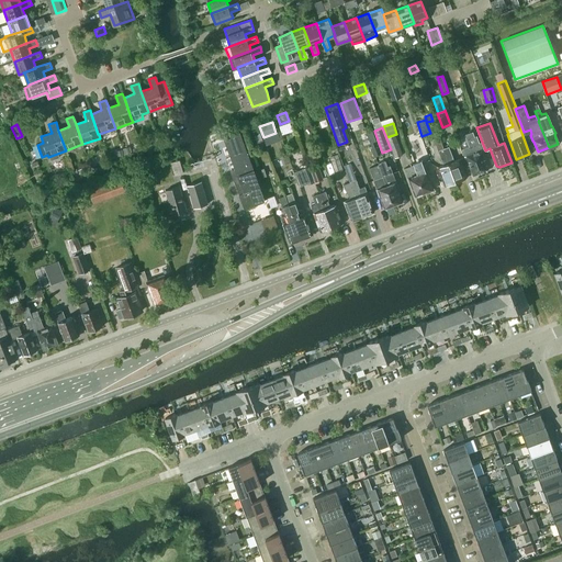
[(263,139),(259,128),(247,133),(251,145),(263,139)]
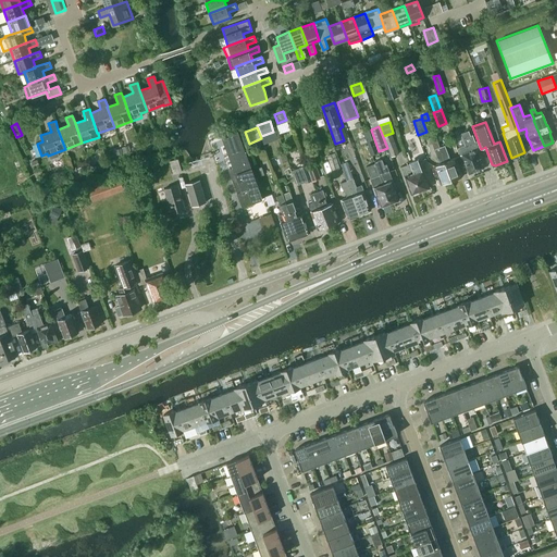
[(262,198),(242,146),(236,131),(222,136),(233,166),(227,169),(237,193),(239,193),(244,205),(262,198)]
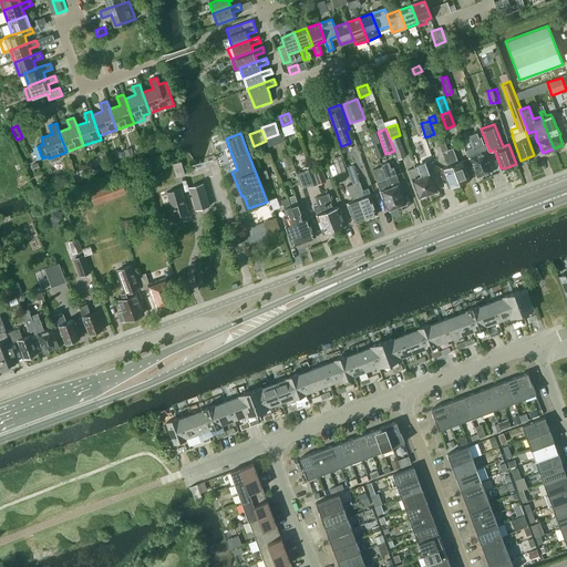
[(488,161),(485,152),(488,151),(485,143),(483,144),(481,136),(478,137),(476,133),(468,135),(473,147),(465,150),(472,167),(474,166),(478,177),(485,174),(485,175),(491,173),(486,162),(488,161)]
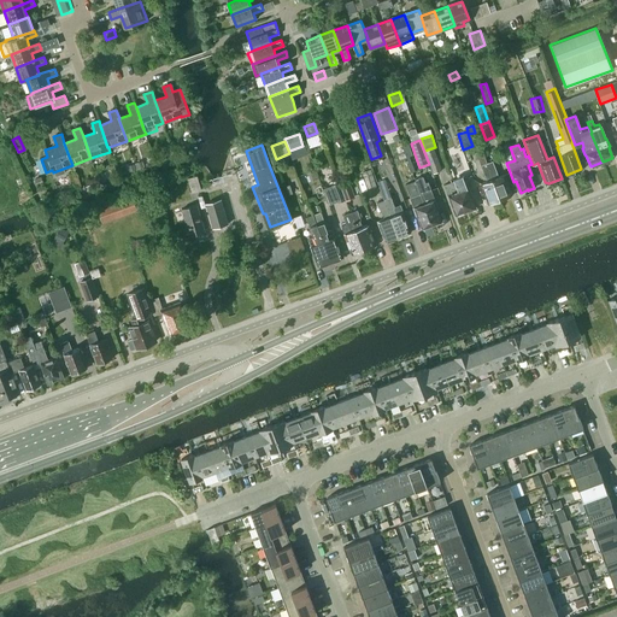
[(434,147),(424,151),(434,174),(442,170),(434,147)]
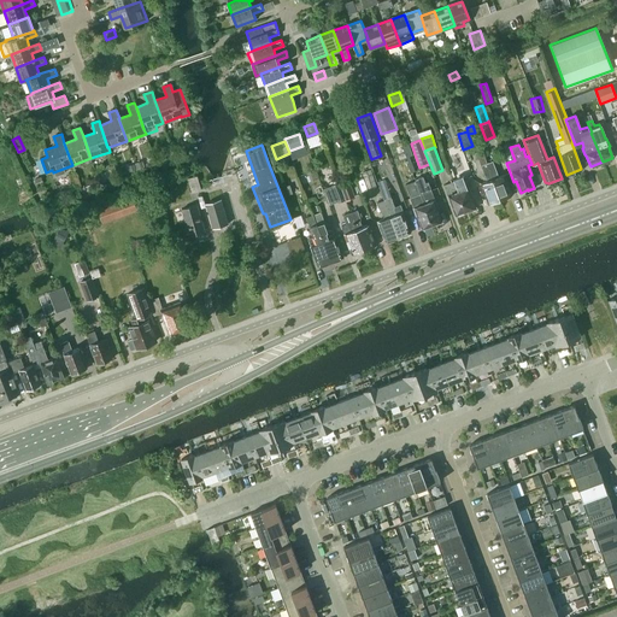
[(492,162),(486,164),(500,200),(512,195),(505,175),(498,177),(492,162)]
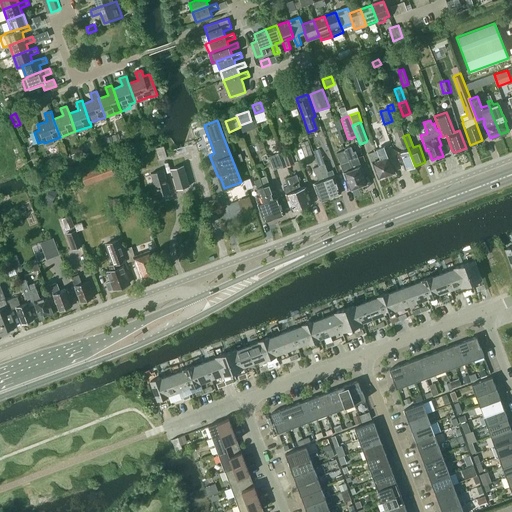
[(405,169),(415,166),(403,136),(398,138),(403,151),(398,153),(405,169)]
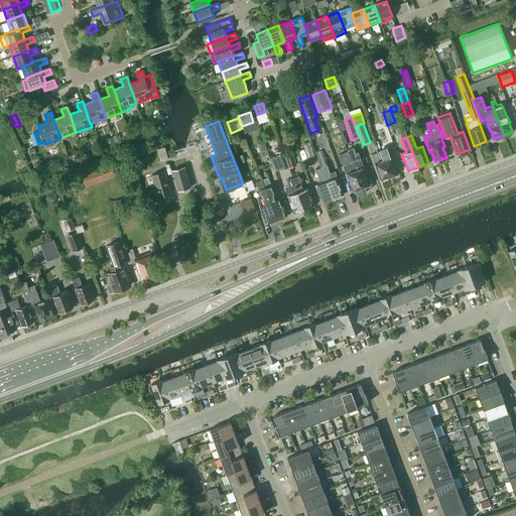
[(310,141),(303,143),(308,159),(315,157),(310,141)]
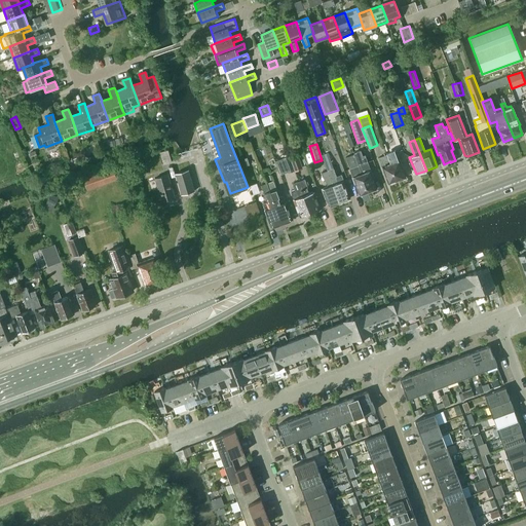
[(172,161),(167,150),(154,154),(158,165),(172,161)]
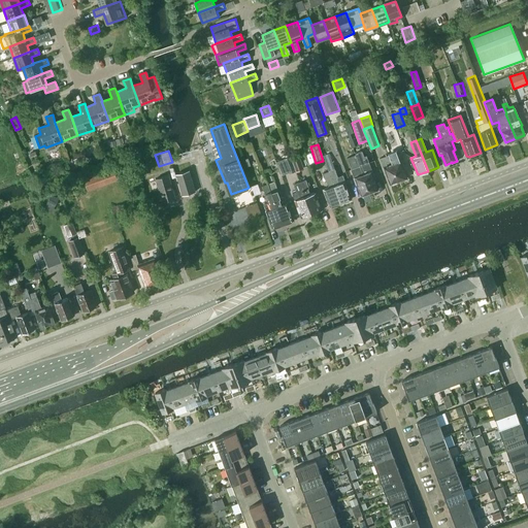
[(374,178),(374,177),(372,171),(367,158),(365,159),(362,151),(355,153),(358,161),(359,164),(369,192),(377,189),(374,178)]
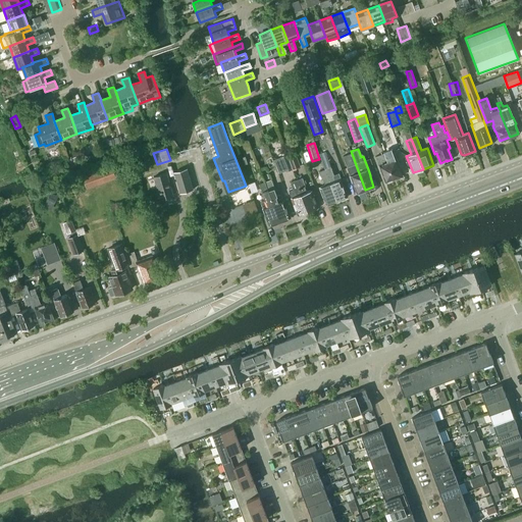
[(394,150),(384,153),(395,178),(402,176),(398,165),(399,164),(394,150)]
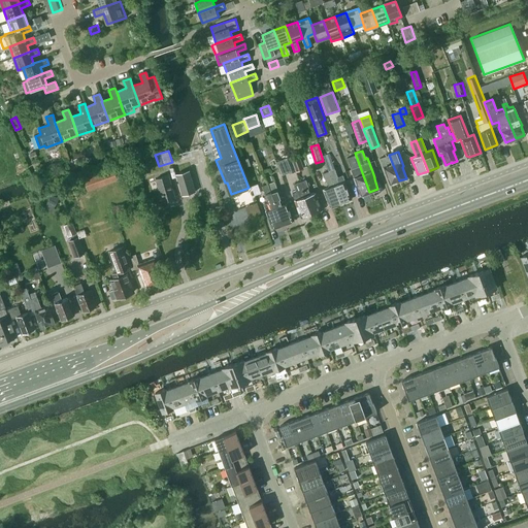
[(298,155),(291,158),(296,171),(303,169),(298,155)]
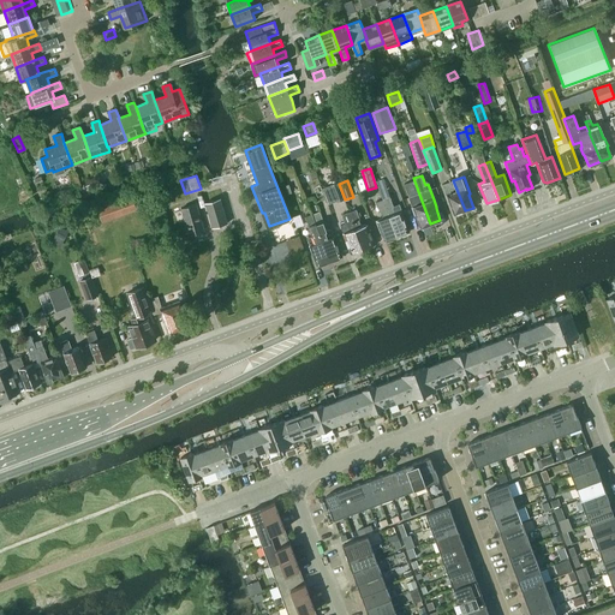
[(454,215),(465,210),(453,180),(442,184),(448,203),(449,203),(454,215)]
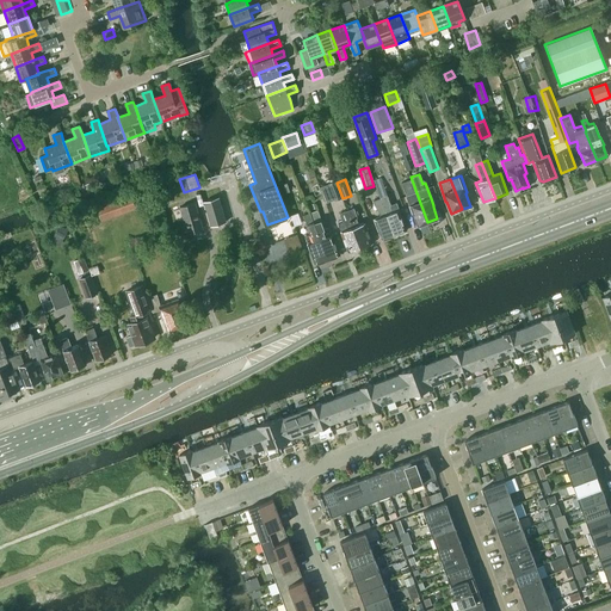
[(335,180),(328,184),(334,202),(343,198),(335,180)]
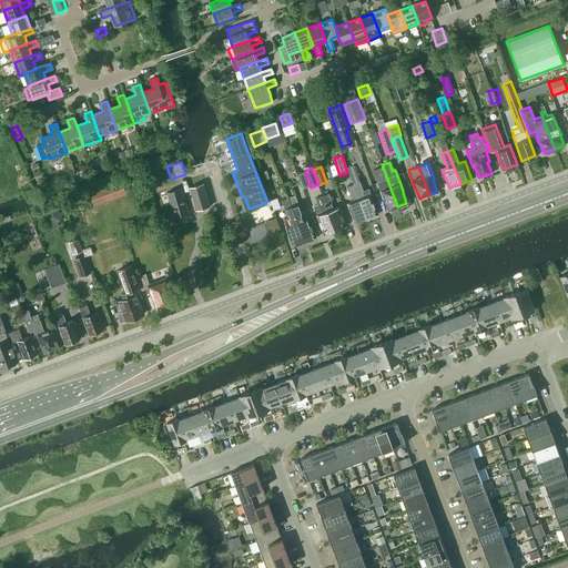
[(377,175),(379,181),(377,182),(383,199),(384,199),(388,210),(397,206),(386,176),(385,173),(377,175)]
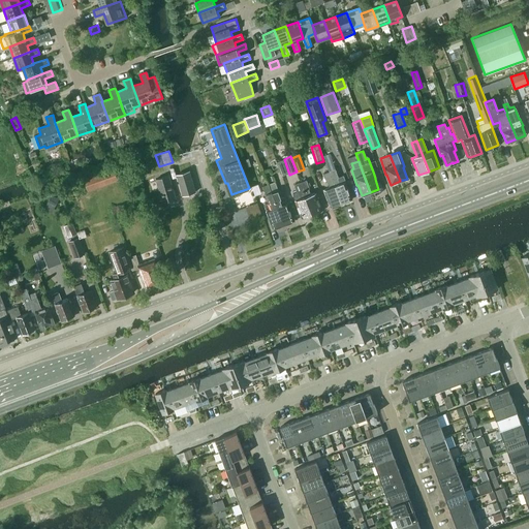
[(113,168),(60,187),(63,196),(116,178),(113,168)]
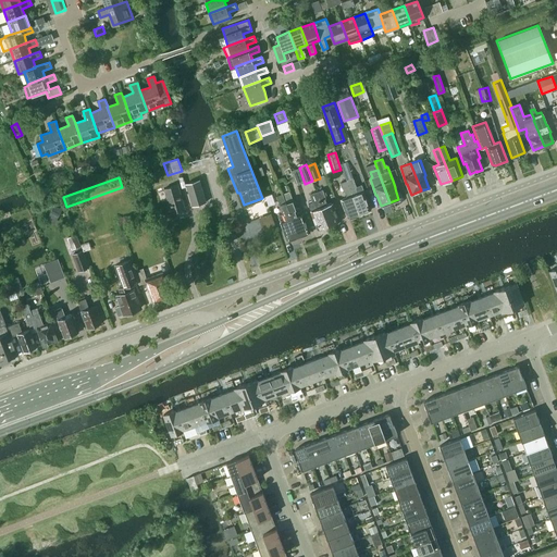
[(353,178),(347,181),(359,214),(370,211),(362,192),(358,194),(355,187),(356,187),(353,178)]
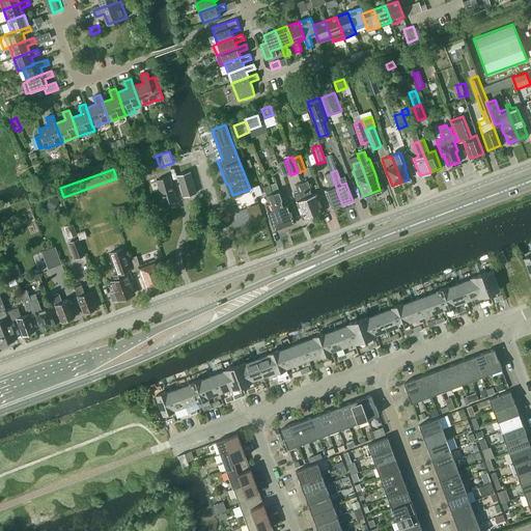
[(184,196),(196,192),(191,172),(177,175),(184,196)]
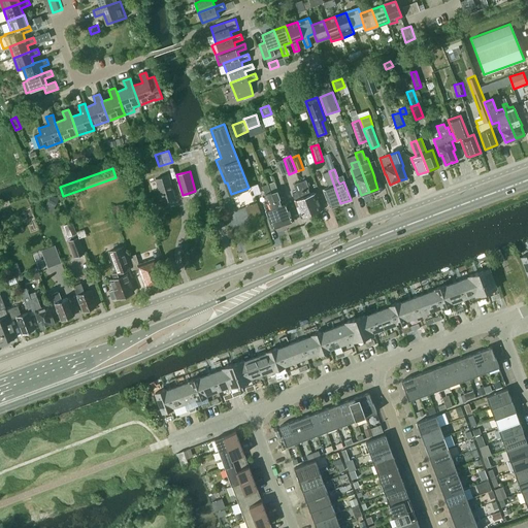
[(330,207),(340,203),(329,171),(323,173),(326,182),(327,182),(329,187),(323,190),(330,207)]
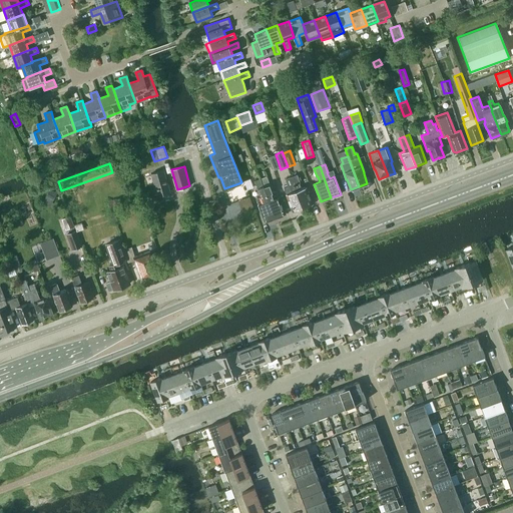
[(157,195),(170,191),(163,170),(151,173),(157,195)]
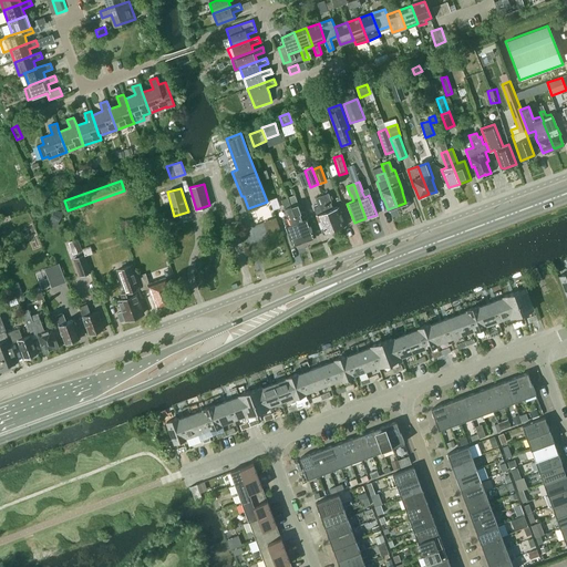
[(329,193),(322,195),(334,230),(346,226),(338,207),(333,208),(331,202),(332,202),(329,193)]
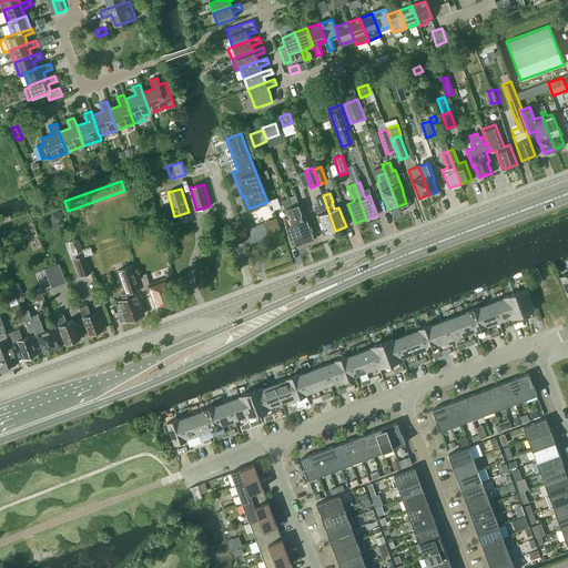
[(288,198),(304,241),(315,237),(308,219),(303,220),(301,213),(302,213),(295,195),(288,198)]
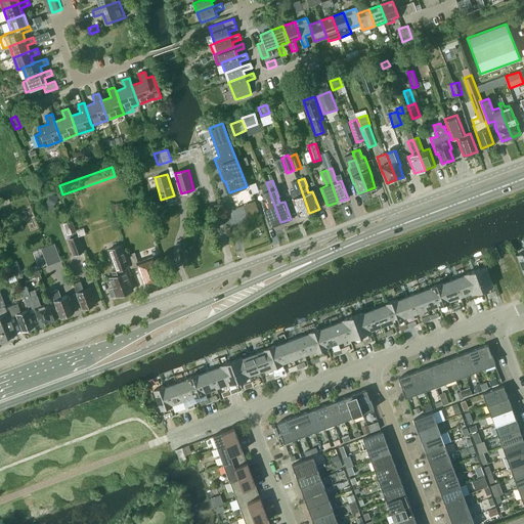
[(299,217),(309,213),(298,180),(291,183),(294,190),(290,192),(299,217)]
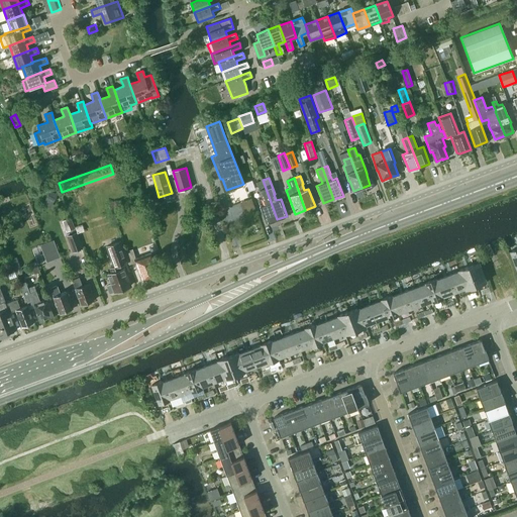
[(256,182),(260,191),(263,199),(264,199),(266,204),(261,206),(267,223),(277,219),(263,180),(256,182)]
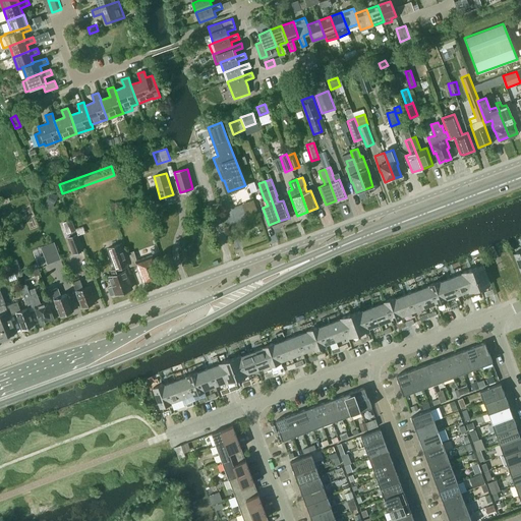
[(47,199),(54,204),(59,195),(51,191),(47,199)]
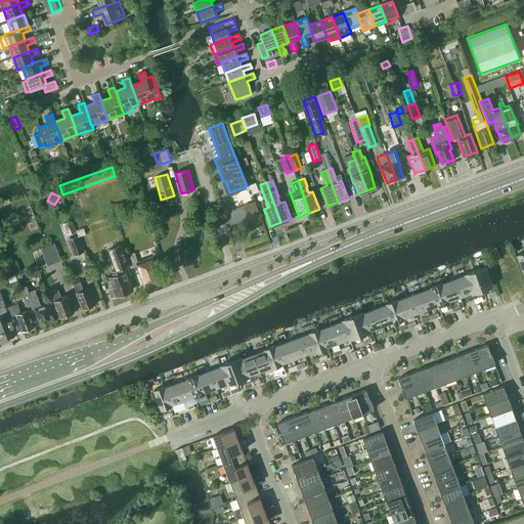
[(251,215),(262,211),(258,199),(247,203),(251,215)]
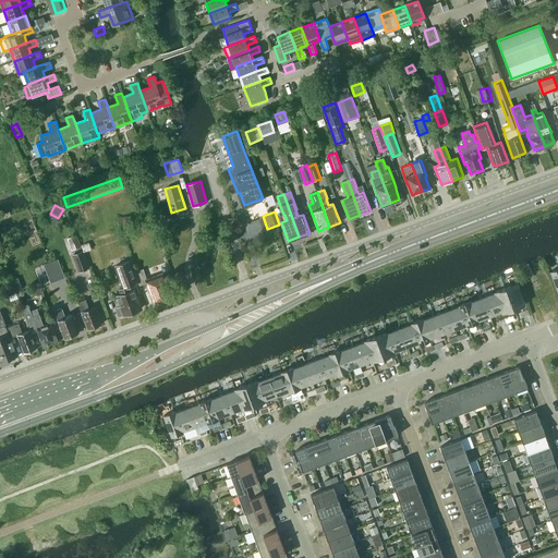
[(131,216),(119,219),(121,227),(133,222),(131,216)]
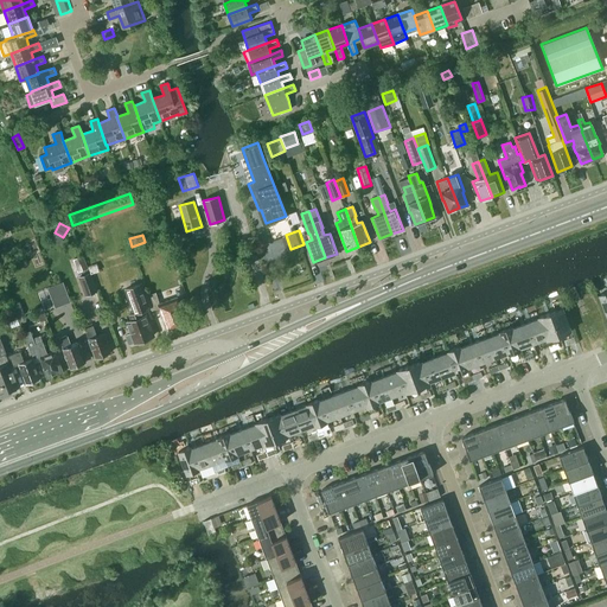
[(74,260),(78,273),(88,269),(83,256),(74,260)]
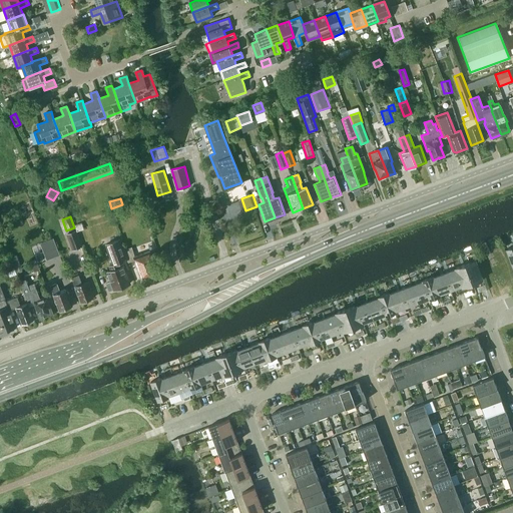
[(82,222),(75,224),(77,230),(84,228),(82,222)]
